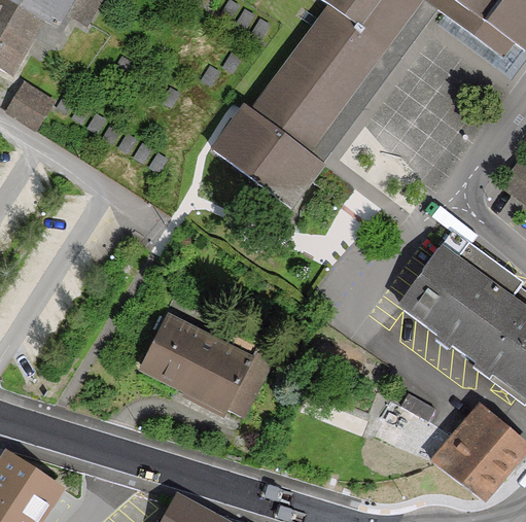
[(0,63),(12,70),(33,35),(43,15),(16,0),(0,0),(0,63)]
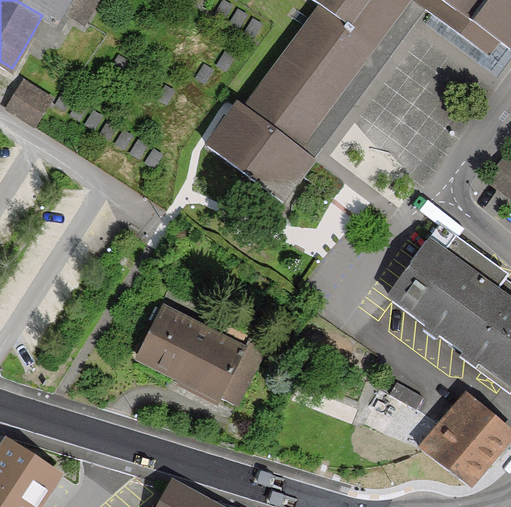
[(16,0),(42,15),(56,23),(65,7),(69,0),(16,0)]
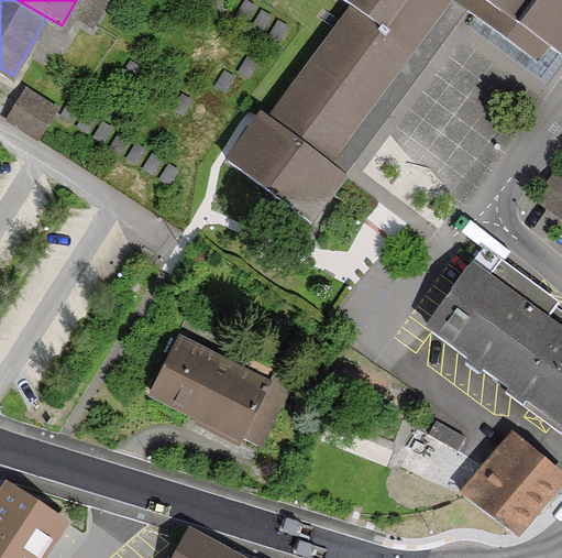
[(76,0),(72,8),(92,21),(103,0),(76,0)]
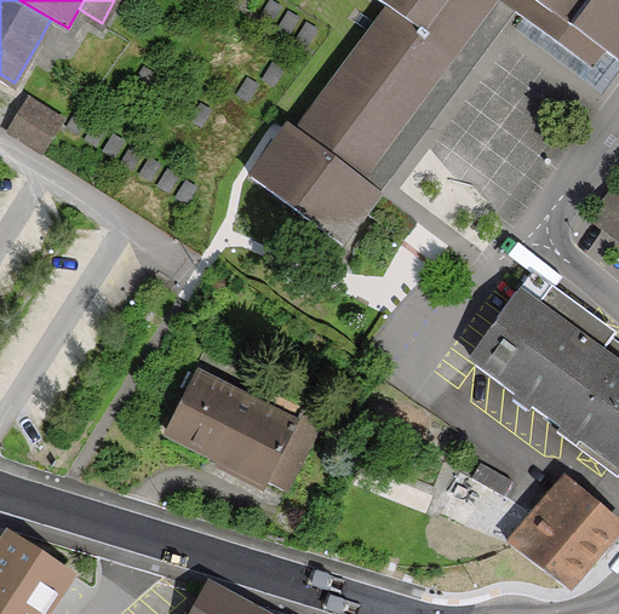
[(508,0),(589,59),(602,41),(618,52),(618,0),(387,0),(292,128),(285,122),(251,168),(349,240),(385,191),(372,182),(377,174),(492,18),(505,0),(508,0)]
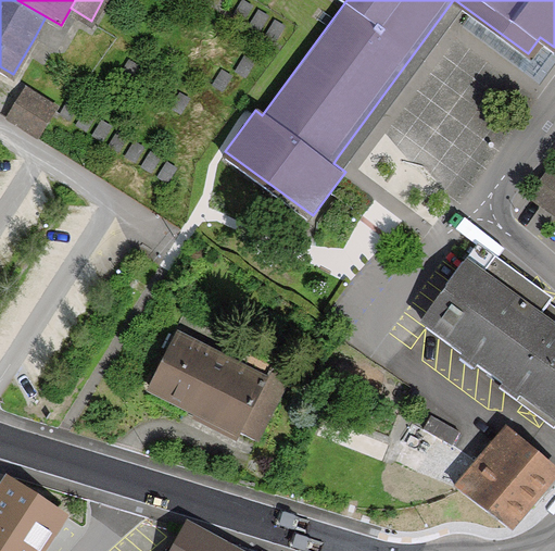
[(59,102),(28,82),(8,113),(38,134),(59,102)]
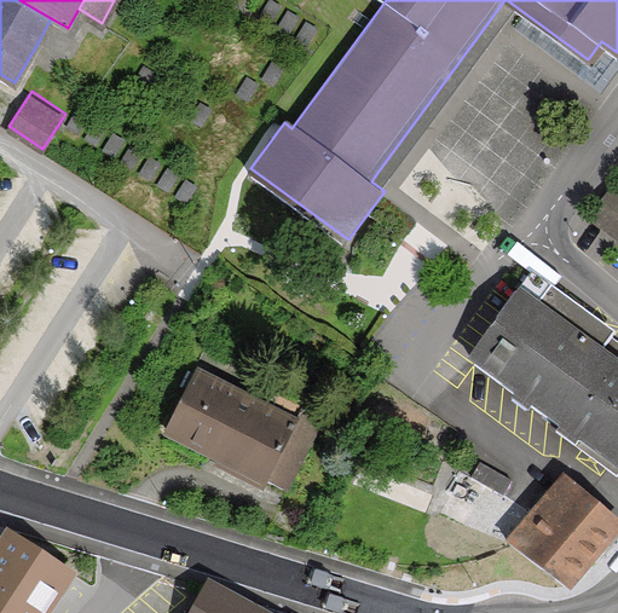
[(617,183),(614,180),(590,215),(617,233),(617,183)]
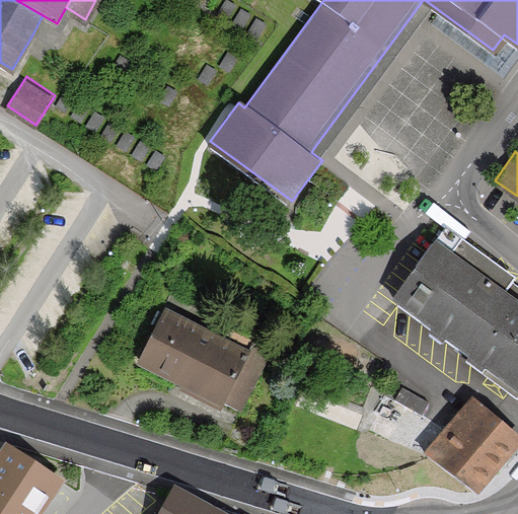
[(488,260),(447,229),(437,244),(395,305),(469,361),(514,395),(517,389),(517,300),(502,290),(511,278),(488,260)]
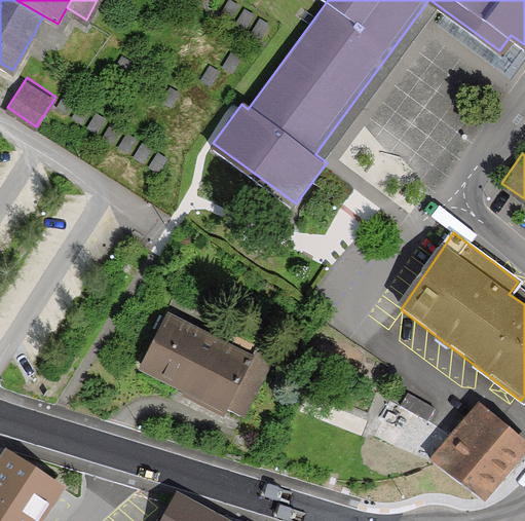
[(264,360),(160,312),(137,363),(181,383),(178,392),(237,418),(264,360)]
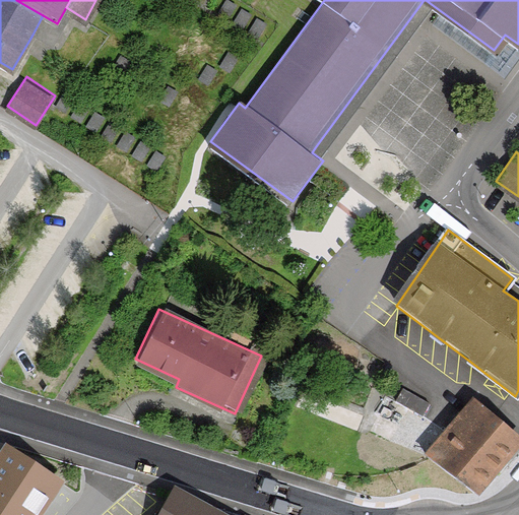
[(428,398),(403,385),(396,398),(422,410),(428,398)]
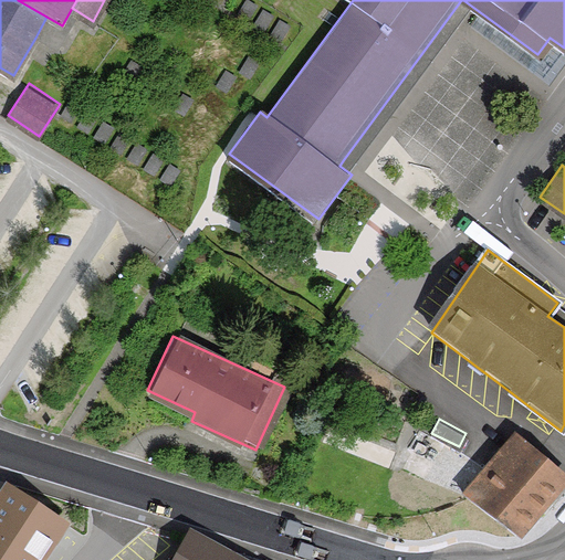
[(564,478),(564,473),(513,431),(466,488),(521,534),(564,478)]
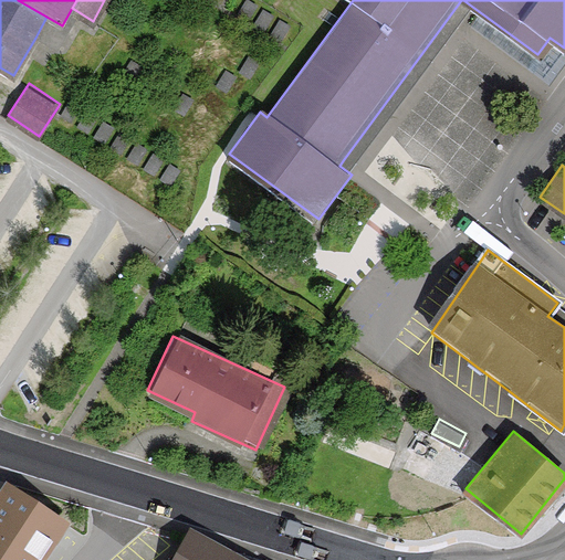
[(40,559),(66,520),(6,479),(0,487),(0,559),(40,559)]
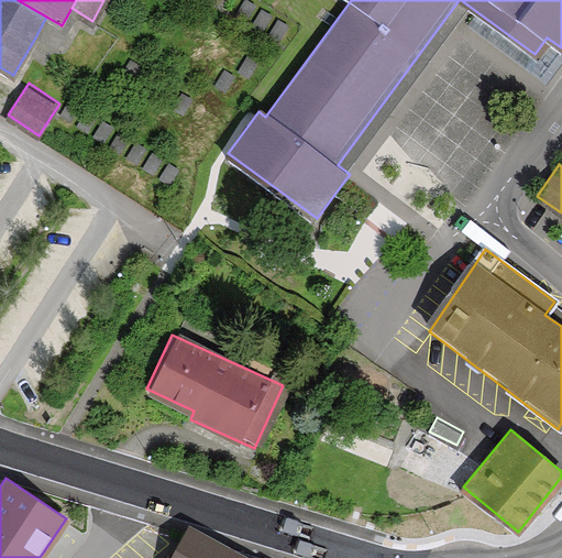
[(252,557),(189,525),(172,557),(252,557)]
